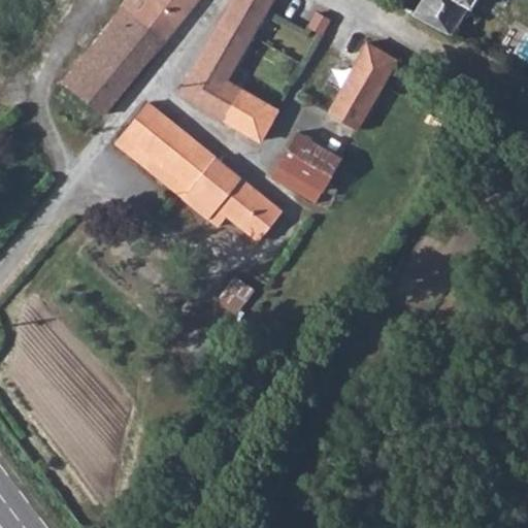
[(129,0),(65,80),(104,117),(140,71),(198,0),(129,0)]
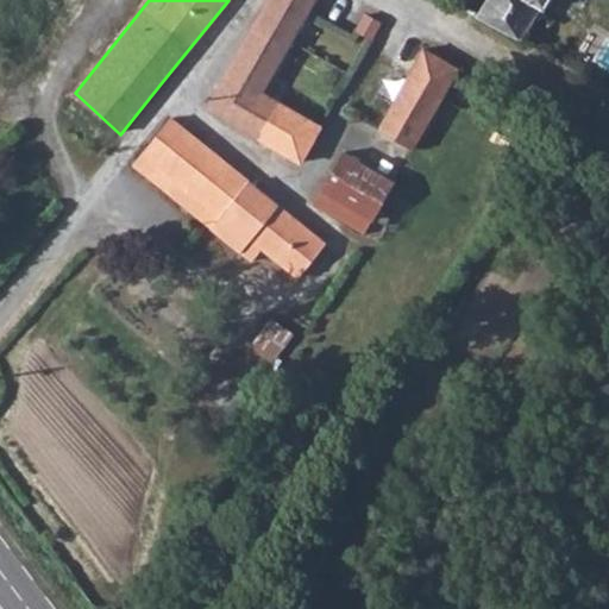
[(270,0),(206,108),(259,140),(280,104),(264,94),(277,71),(316,0),(270,0)]
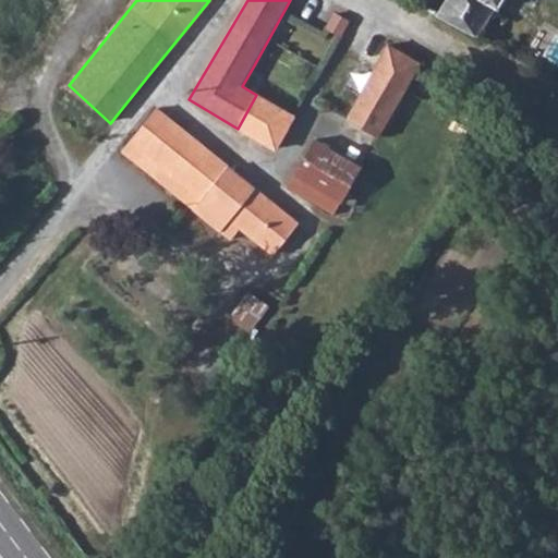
[(449,0),(440,15),(478,37),(496,4),(502,7),(506,0),(449,0)]
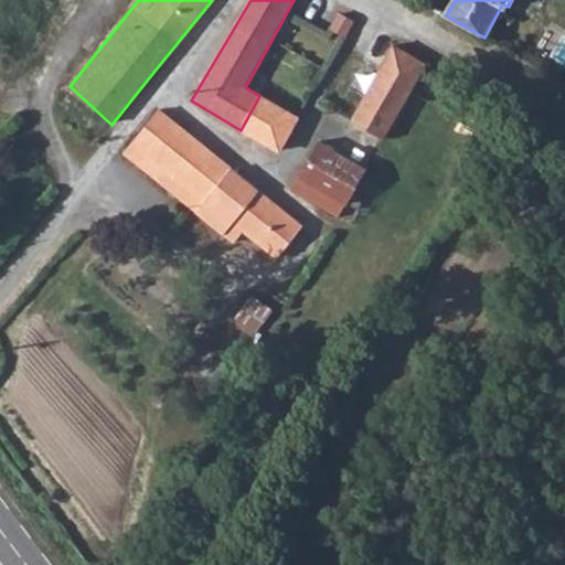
[(351,121),(385,139),(426,65),(394,48),(351,121)]
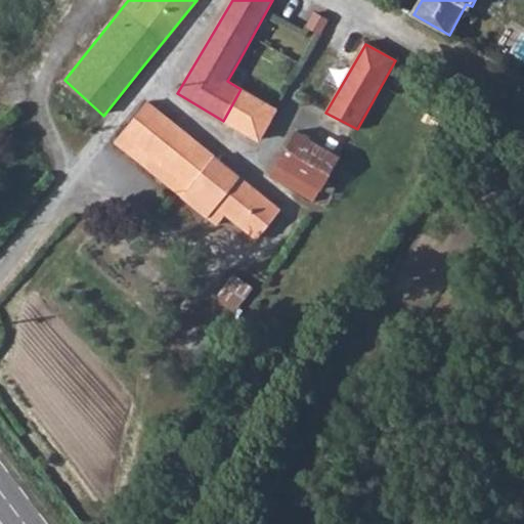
[(49,98),(89,132),(103,116),(64,80),(49,98)]
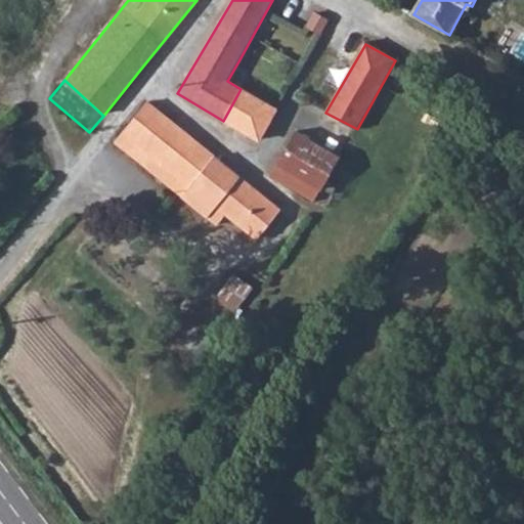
[(223,121),(259,142),(277,110),(241,89),(223,121)]
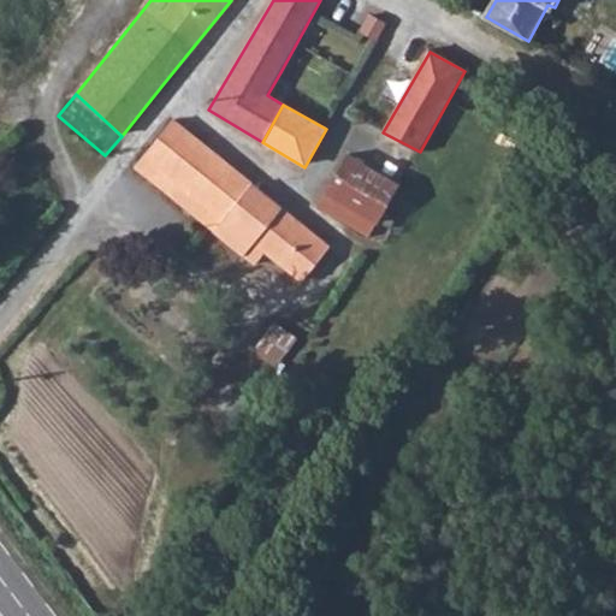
[(137,170),(256,268),(267,254),(301,284),(330,250),(176,120),(137,170)]
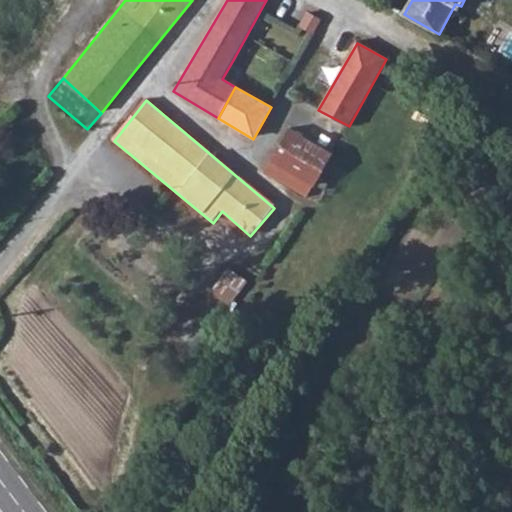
[(318,110),(304,137),(290,130),(264,174),(305,199),(349,126),(318,110)]
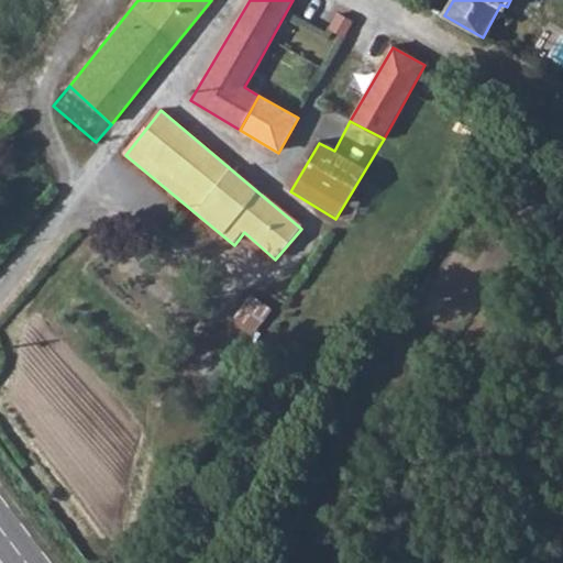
[(224,334),(243,351),(274,312),(254,297),(224,334)]
